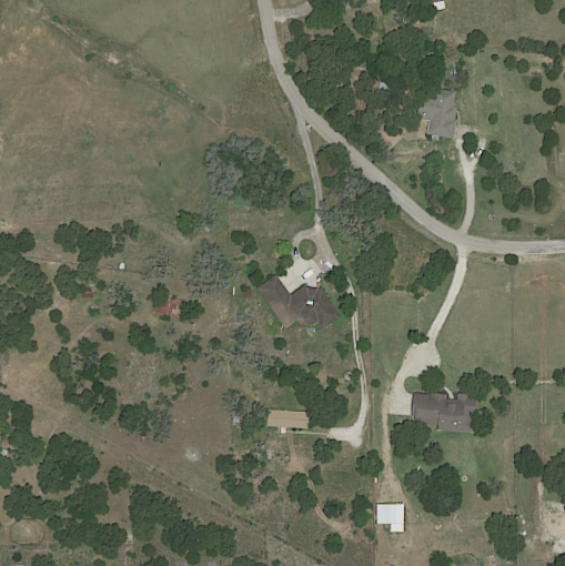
[(440,50),(441,61),(425,63),(424,51),(440,50)]
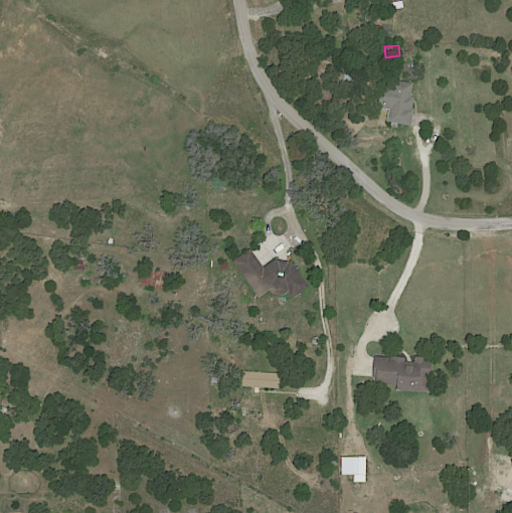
[(341,70),(354,72),(353,82),(340,80),(341,70)]
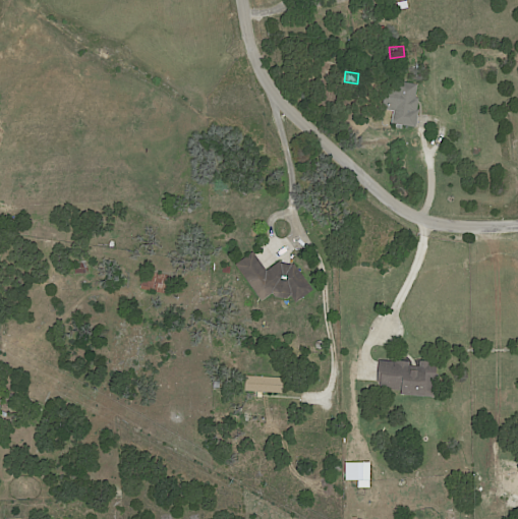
[(417,100),(416,108),(418,108),(415,126),(391,122),(393,109),(384,108),(384,105),(381,104),(384,85),(397,88),(399,79),(416,82),(414,97),(417,97),(417,100)]
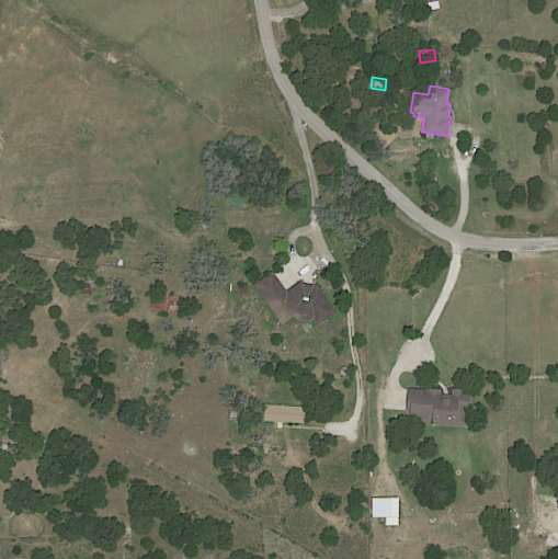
[(272,271),(286,291),(300,281),(302,283),(303,282),(316,283),(337,310),(318,324),(311,316),(295,312),(289,305),(276,316),(252,284),(272,270),(272,271)]
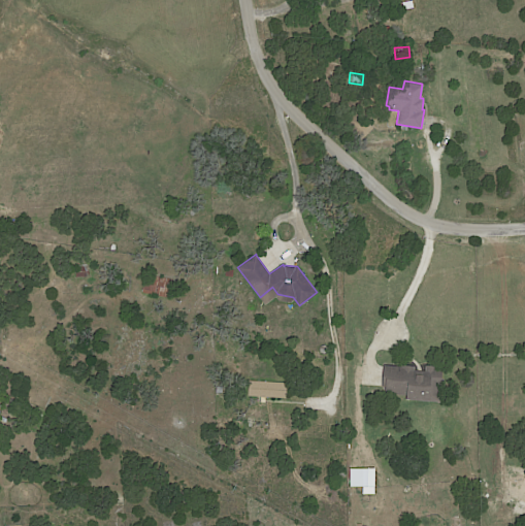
[(74,275),(74,265),(86,264),(87,275),(74,275)]
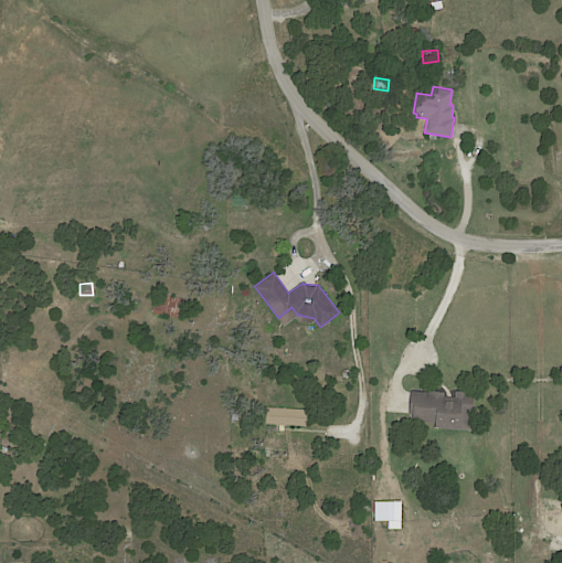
[(155,293),(183,297),(180,317),(151,312),(155,293)]
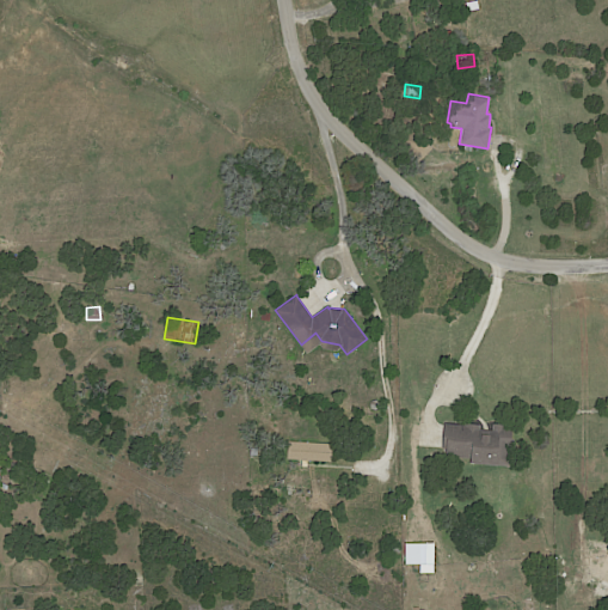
[(442,446),(443,424),(465,425),(465,422),(480,424),(479,429),(492,431),(492,424),(504,424),(504,428),(513,428),(511,445),(510,445),(509,465),(498,464),(498,465),(471,464),(472,457),(446,456),(446,447),(442,447),(442,446)]
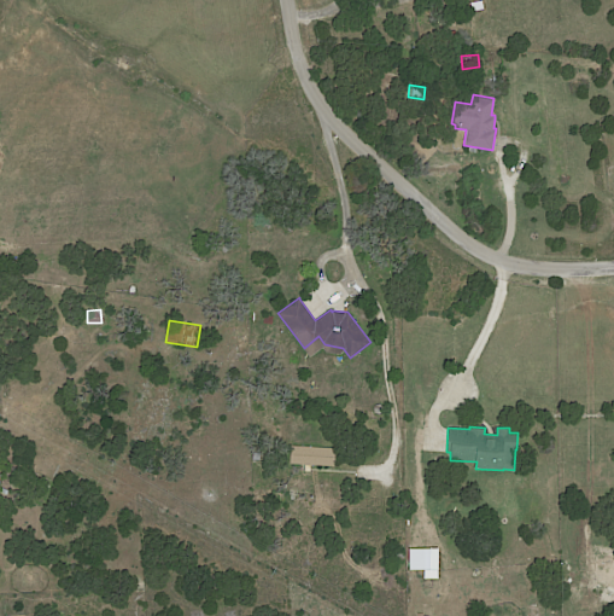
[(334,463),(334,465),(288,463),(290,445),(334,447),(334,463)]
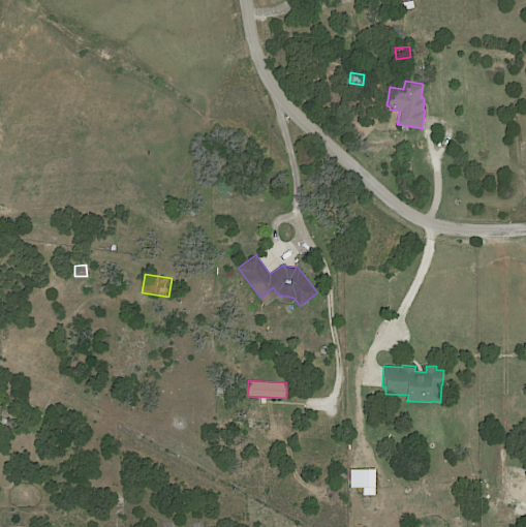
[(320,450),(329,451),(329,453),(332,454),(332,460),(327,460),(327,463),(319,461),(320,450)]
